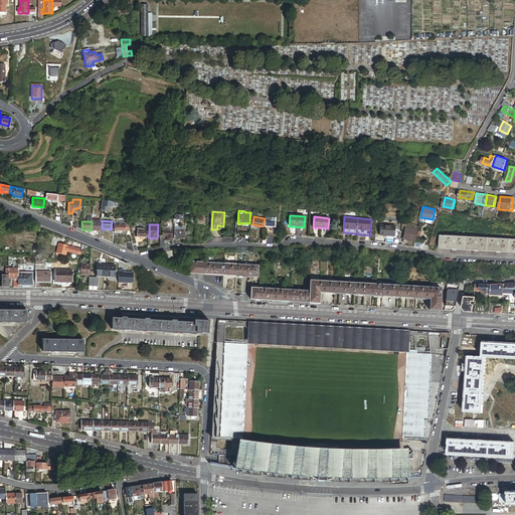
[(380,235),(385,235),(394,236),(395,225),(381,224),(380,235)]
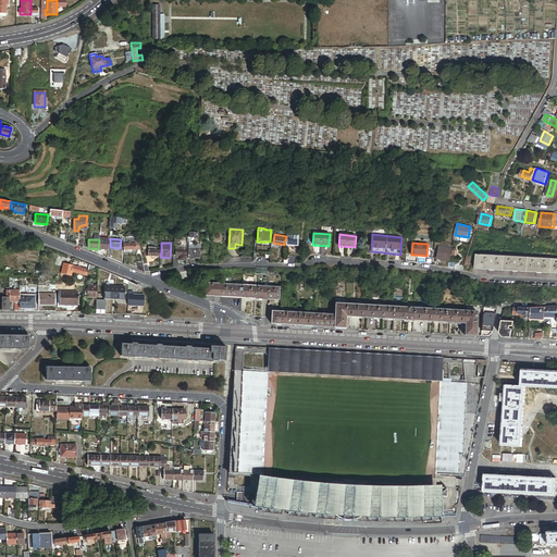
[(437,258),(450,260),(450,259),(453,248),(438,246),(437,258)]
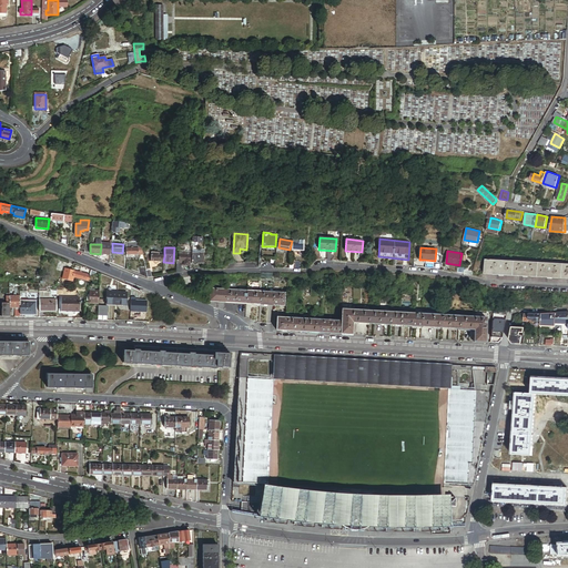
[(159,253),(151,252),(151,262),(163,262),(164,256),(159,255),(159,253)]
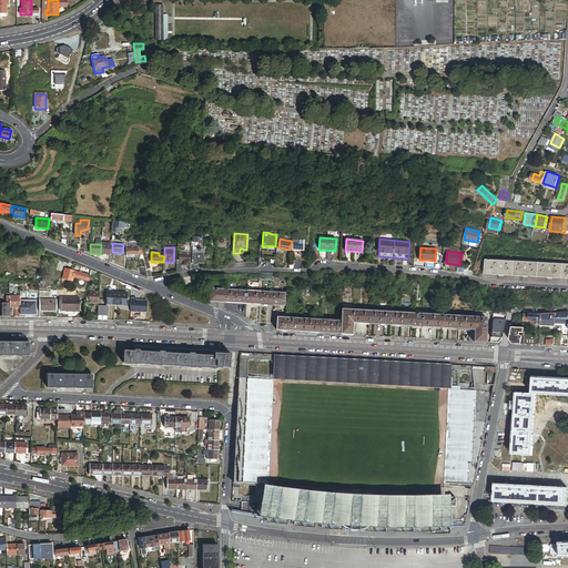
[(192,264),(204,263),(204,252),(192,252),(192,264)]
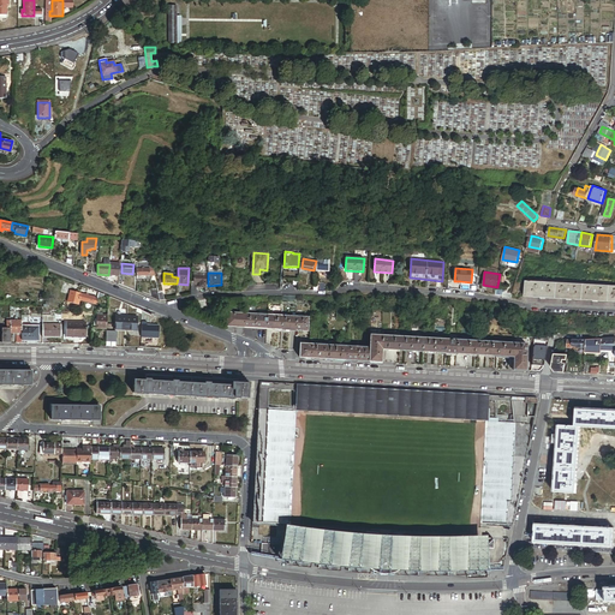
[(614,302),(614,285),(525,281),(525,297),(614,302)]
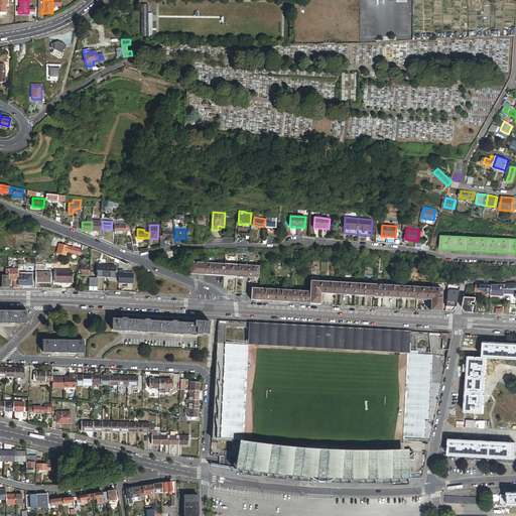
[(81,249),(57,243),(55,253),(66,255),(67,252),(80,255),(81,249)]
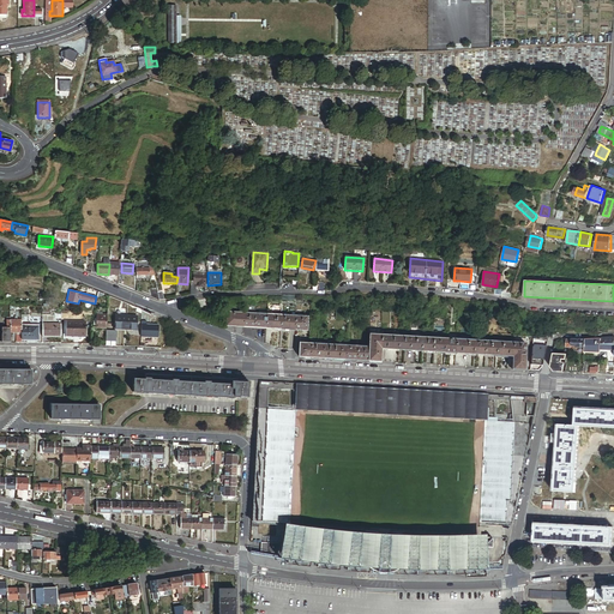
[(158,293),(157,289),(149,289),(150,296),(160,300),(158,293)]
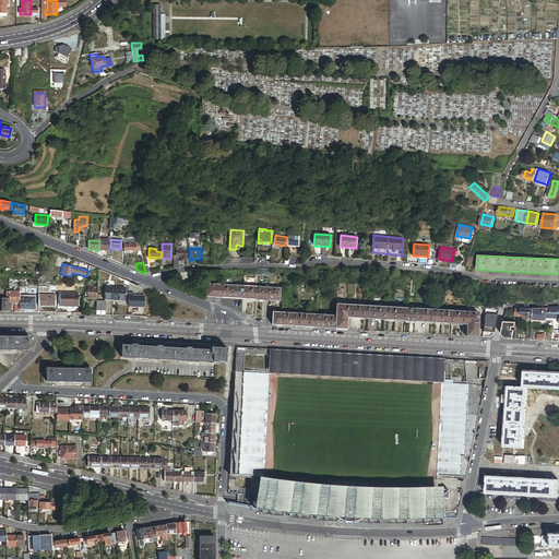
[(222,297),(223,285),(206,284),(205,297),(222,297)]
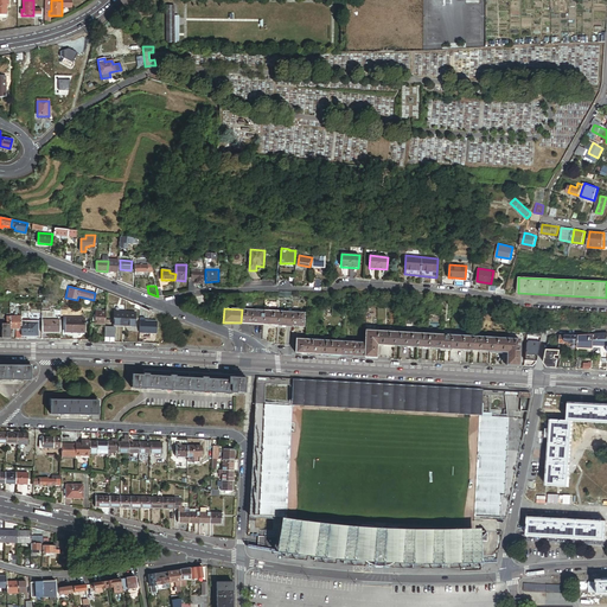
[(106,324),(106,311),(95,310),(95,314),(95,321),(95,323),(106,324)]
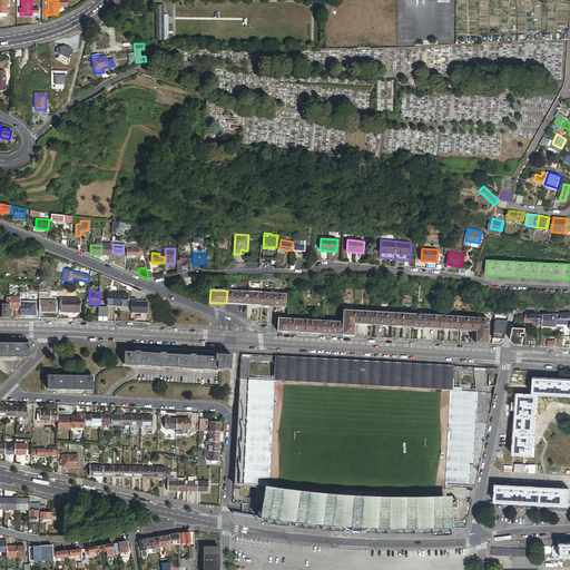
[(236,304),(237,292),(227,291),(226,303),(236,304)]
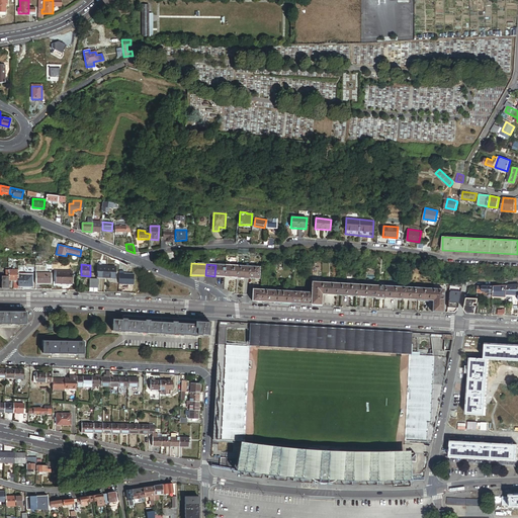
[(97,265),(96,276),(110,277),(114,277),(115,266),(97,265)]
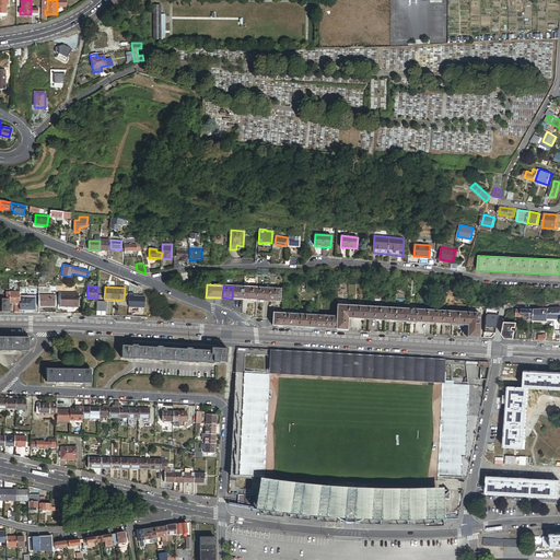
[(243,300),(244,287),(233,287),(232,299),(243,300)]
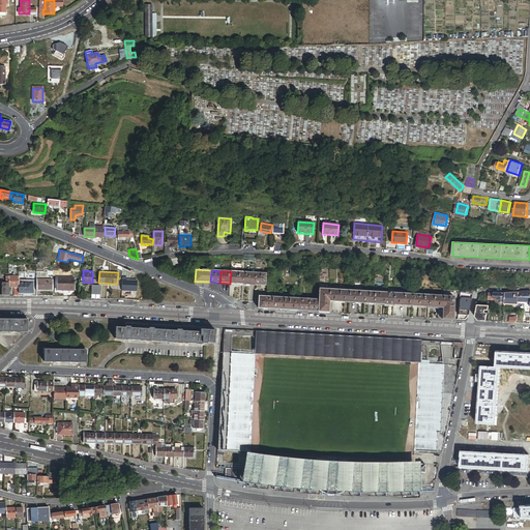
[(242,284),(243,272),(231,271),(230,284),(242,284)]
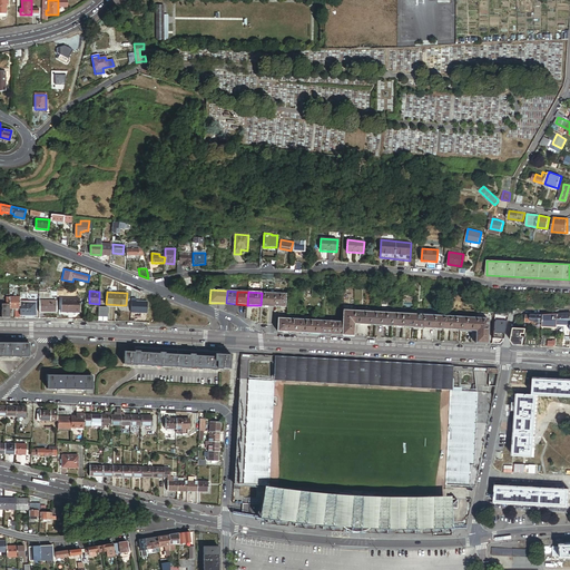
[(261,305),(274,306),(275,294),(262,293),(261,305)]
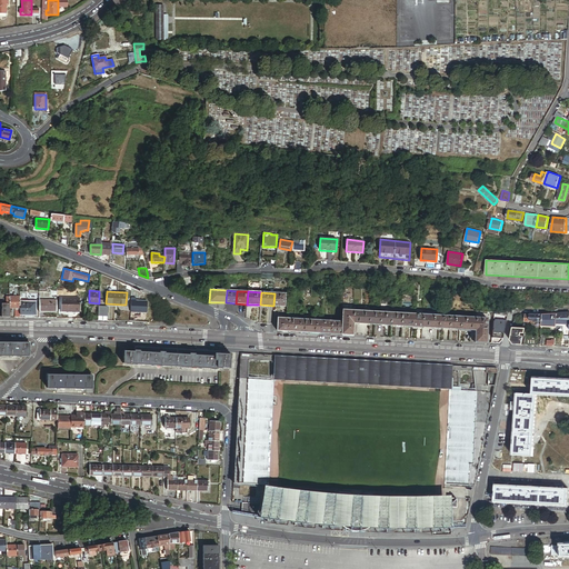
[(275,293),(273,306),(285,307),(286,293),(275,293)]
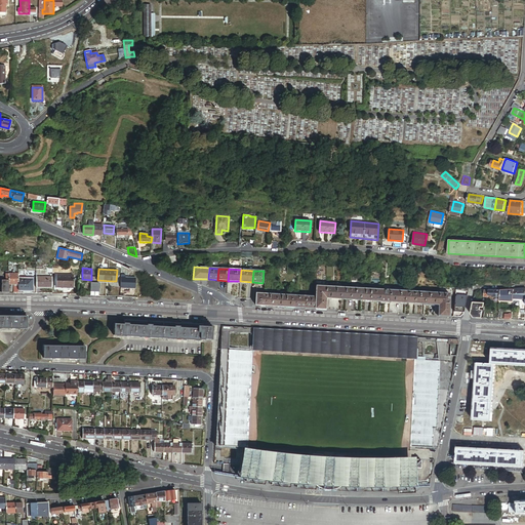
[(74,274),(56,273),(55,281),(57,281),(57,287),(73,288),(74,274)]
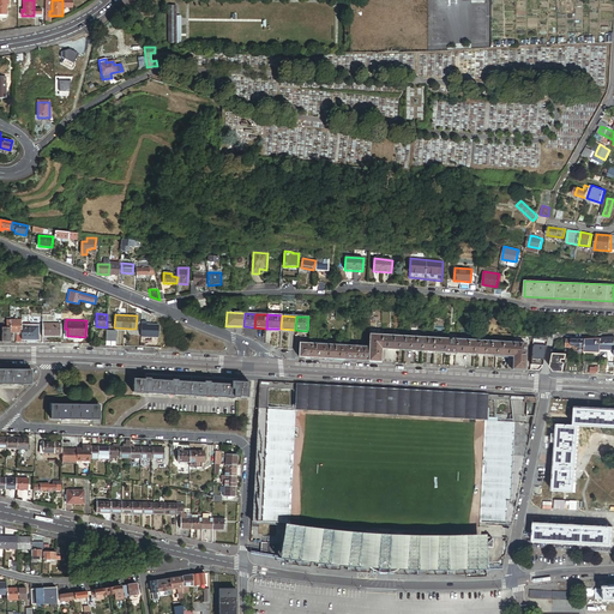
[(11,327),(11,332),(17,332),(22,332),(22,326),(22,320),(18,320),(18,321),(11,321),(11,327)]
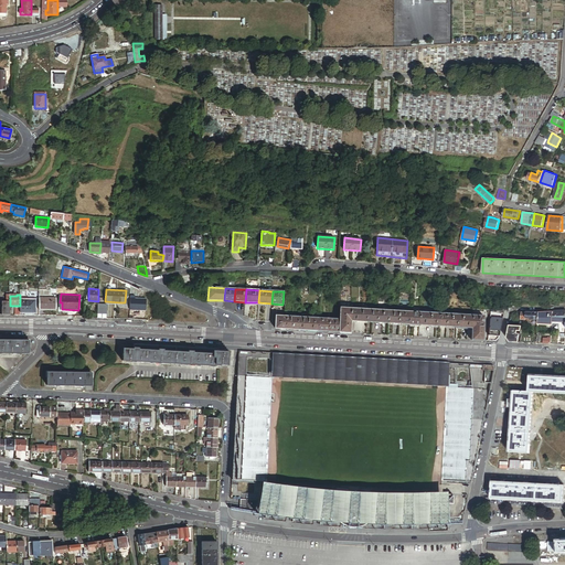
[(39,298),(39,308),(55,308),(55,298),(39,298)]
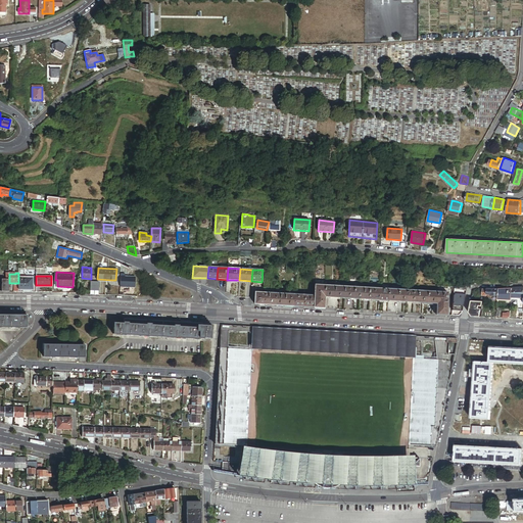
[(18,284),(18,289),(20,289),(32,289),(33,289),(33,277),(18,278),(18,283),(18,284)]
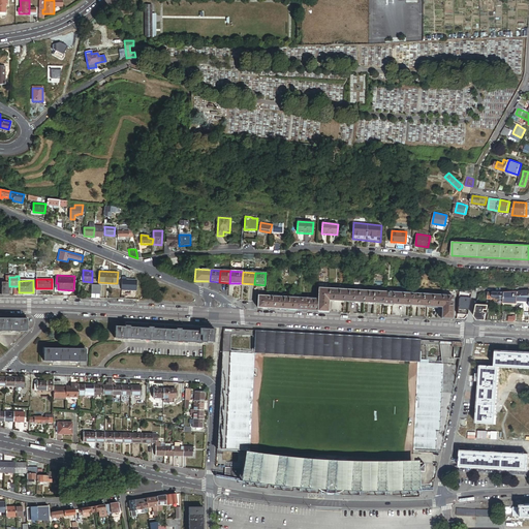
[(319,288),(318,300),(317,311),(328,311),(329,301),(329,288),(319,288)]
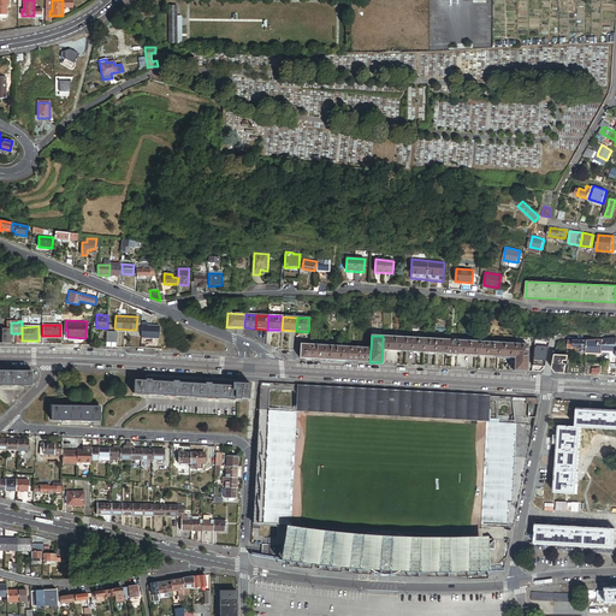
[(383,336),(383,350),(400,351),(401,337),(383,336)]
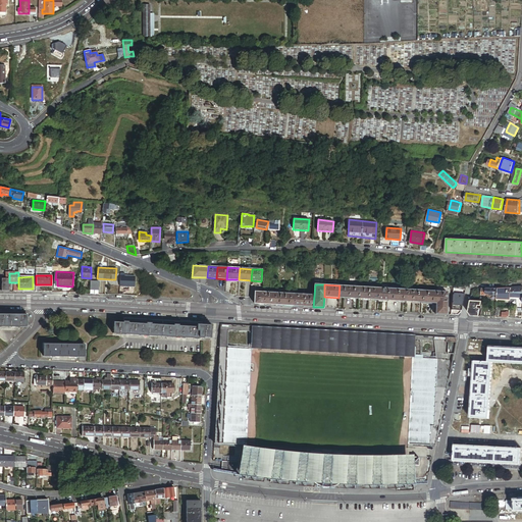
[(340,285),(338,298),(358,299),(359,286),(340,285)]
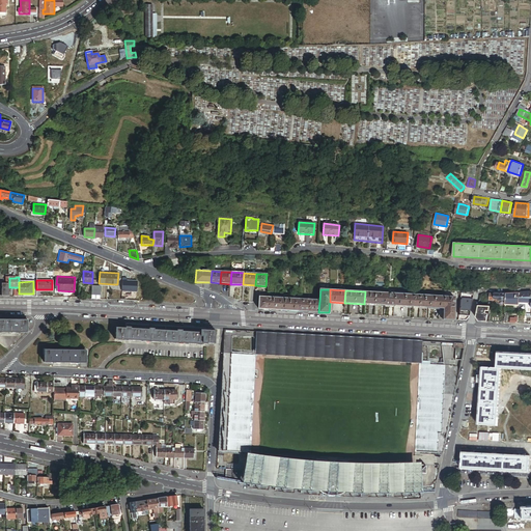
[(445,290),(445,297),(455,297),(455,299),(460,299),(462,291),(445,290)]
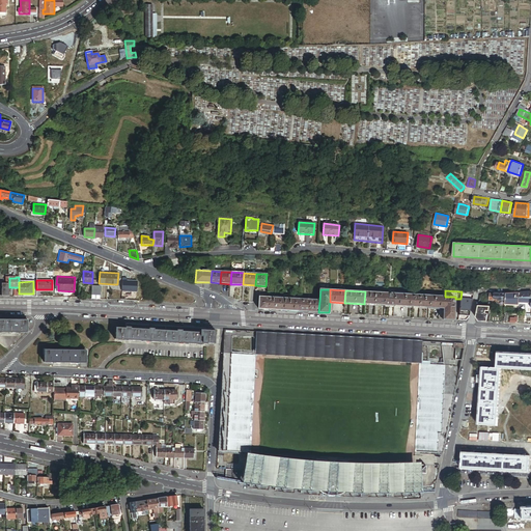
[(365,291),(364,304),(374,304),(375,292),(365,291)]
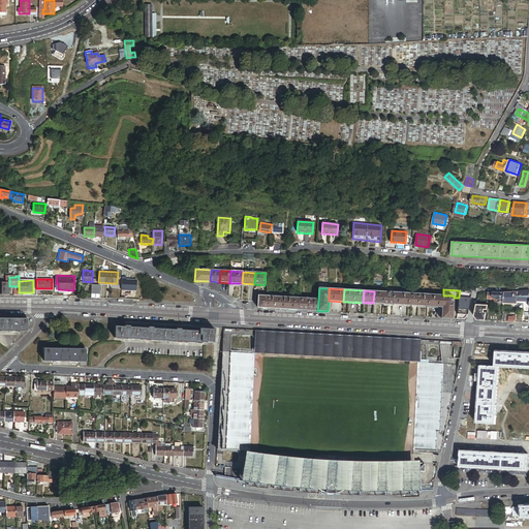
[(528,290),(518,291),(517,301),(527,302),(528,302),(528,290)]
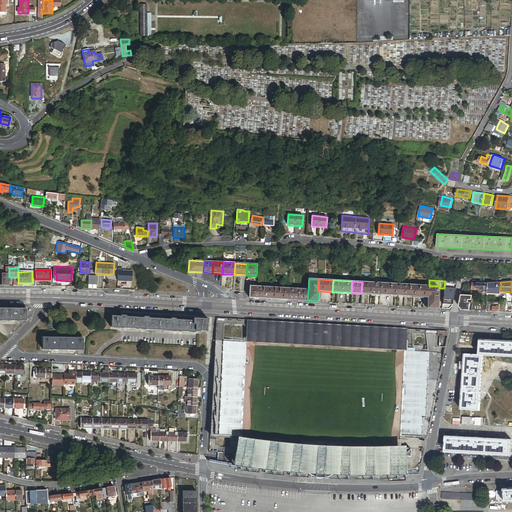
[(362,282),(361,293),(370,294),(371,282),(362,282)]
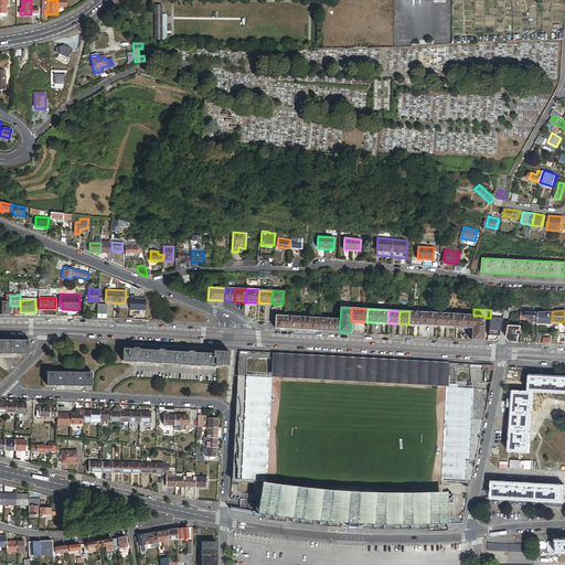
[(409,311),(408,324),(419,324),(420,312),(409,311)]
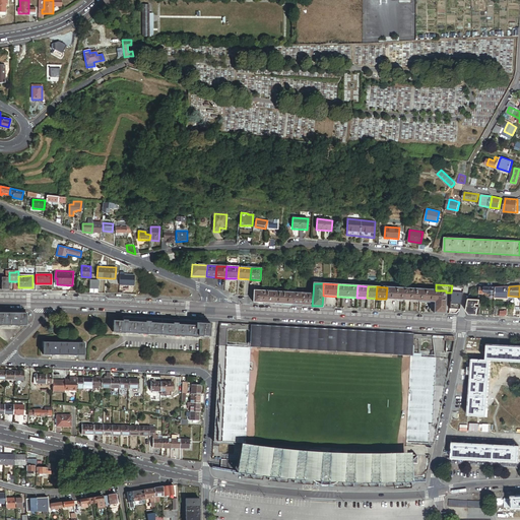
[(508,296),(509,286),(496,287),(496,295),(496,296),(501,296),(508,296)]
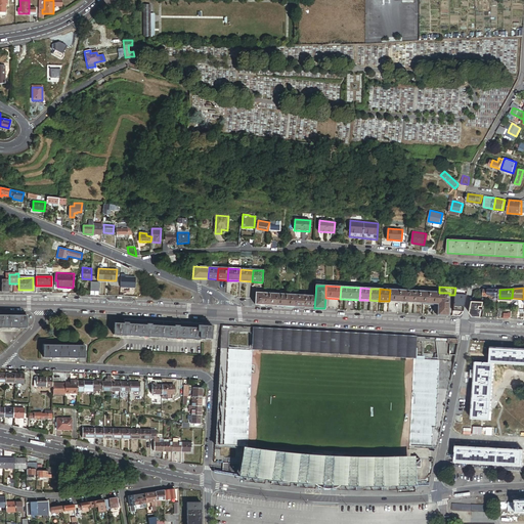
[(390,290),(389,301),(403,302),(404,291),(390,290)]
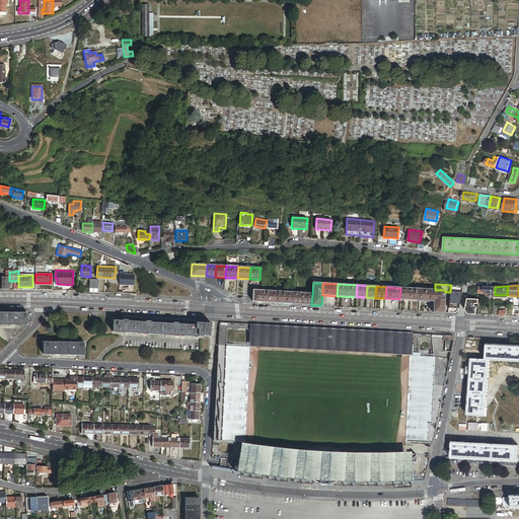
[(400,288),(399,299),(410,300),(411,288),(400,288)]
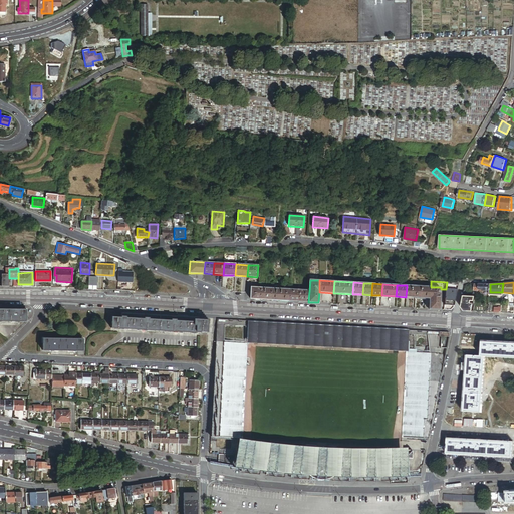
[(407,285),(406,297),(416,297),(416,286),(407,285)]
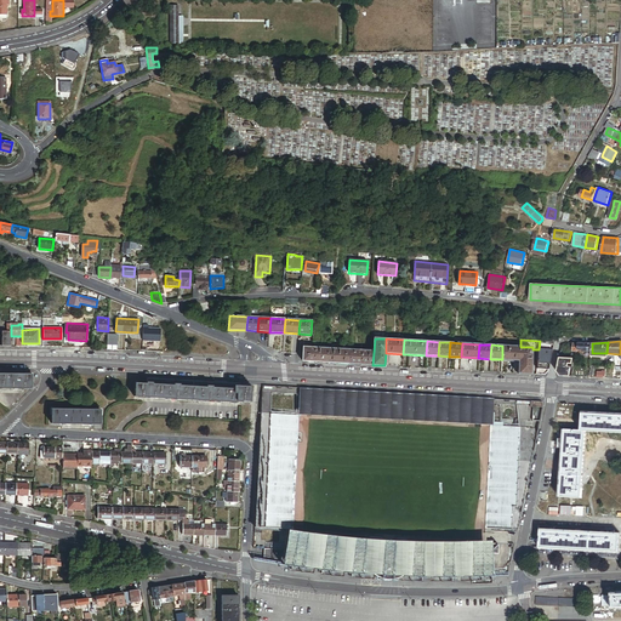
[(502,346),(502,359),(519,360),(520,347),(502,346)]
